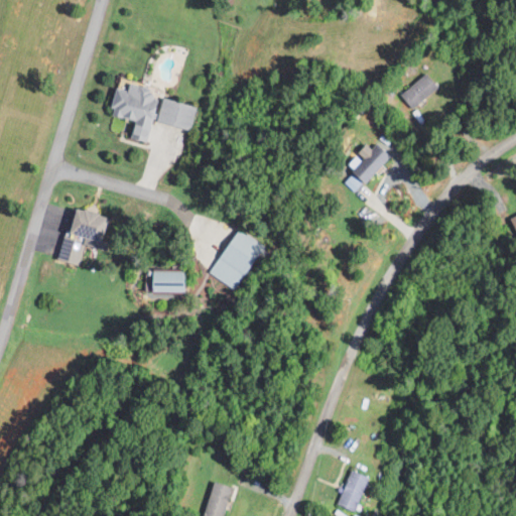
[(416,109),(443,86),(430,72),(404,95),(416,109)]
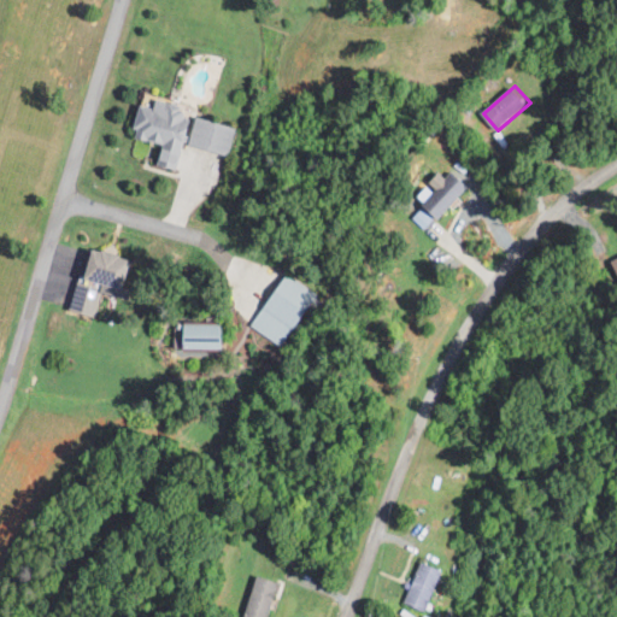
[(230,154),(238,127),(188,113),(189,106),(162,99),(159,109),(146,104),(137,136),(165,144),(160,164),(181,169),(188,144),(230,154)]
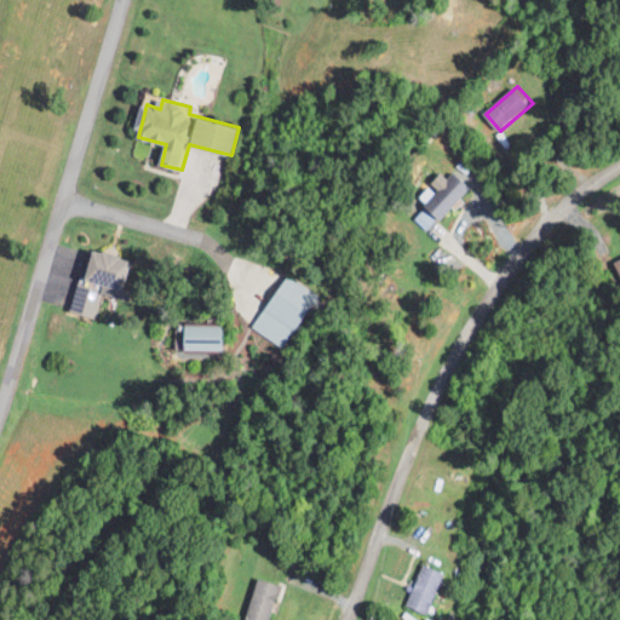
[(452,177),(446,172),(436,183),(442,189),(429,205),(445,219),(475,185),(458,171),(452,177)]
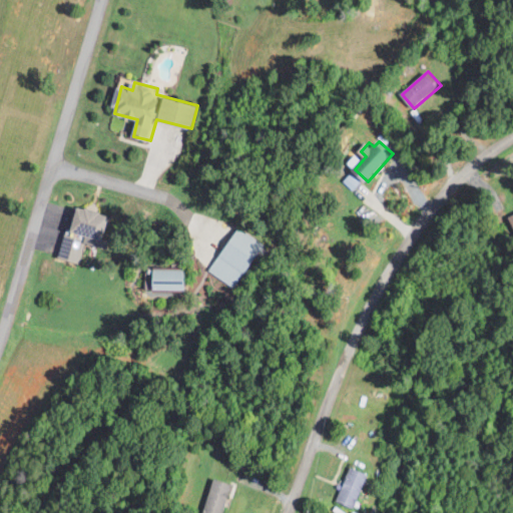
[(360,182),(350,175),(346,182),(356,189),(360,182)]
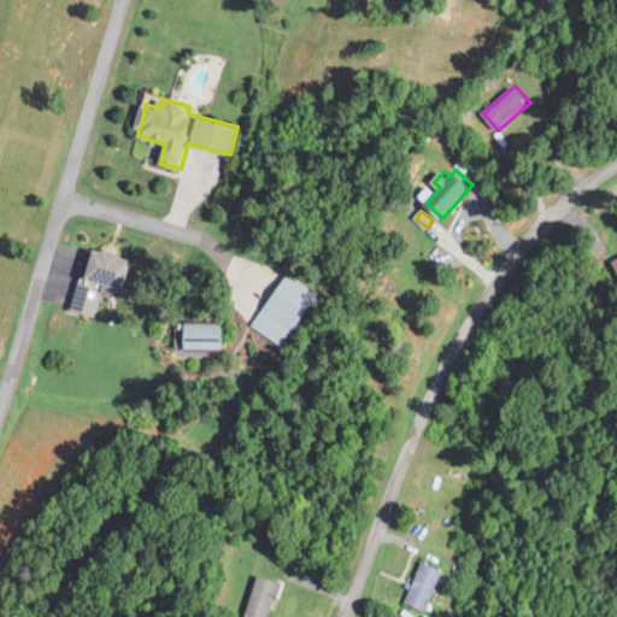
[(136,263),(100,256),(95,278),(78,275),(71,309),(100,315),(105,293),(129,298),(136,263)]
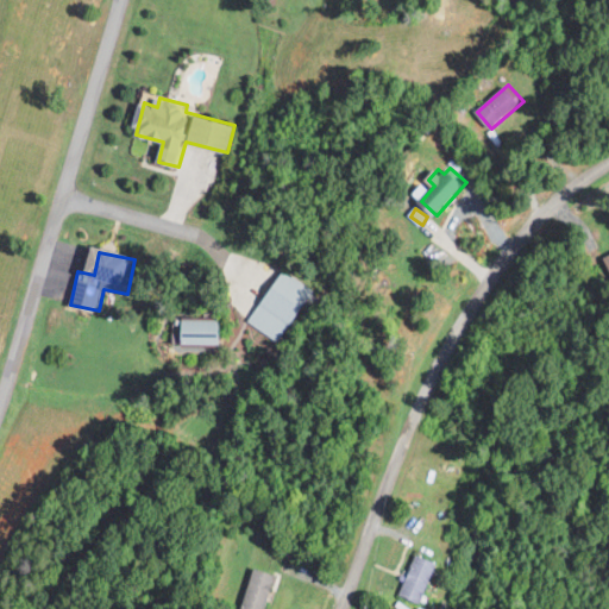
[(248,321),(278,341),(313,289),(283,269),(248,321)]
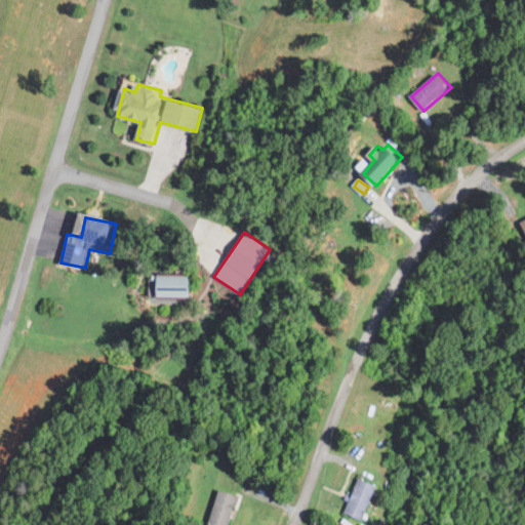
[(162,295),(194,296),(194,275),(162,275),(162,295)]
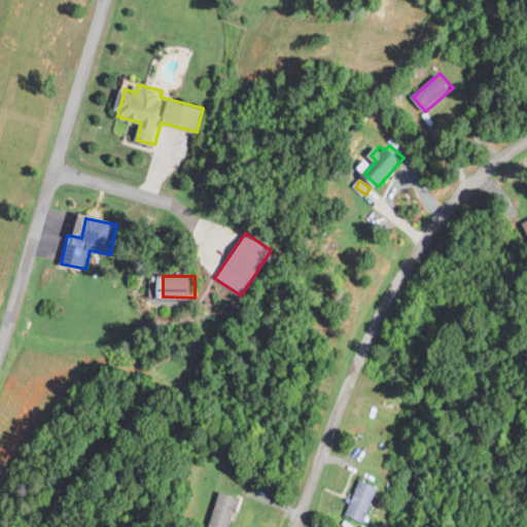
[(366,522),(380,485),(360,478),(348,516),(366,522)]
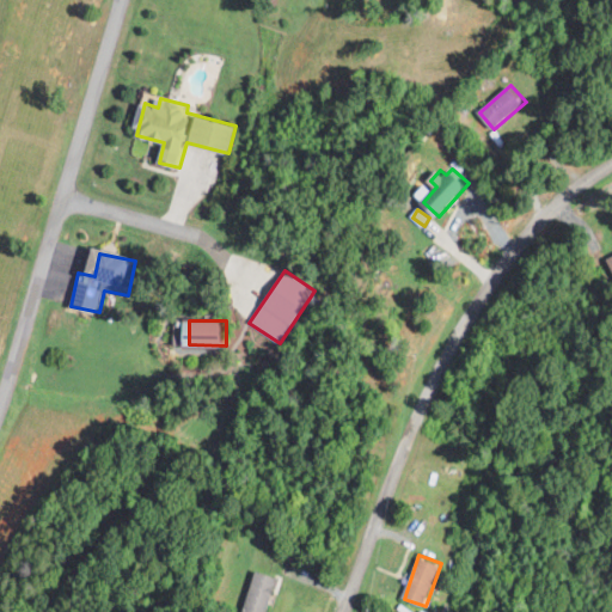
[(248,610),(258,611),(270,611),(279,575),(256,570),(248,610)]
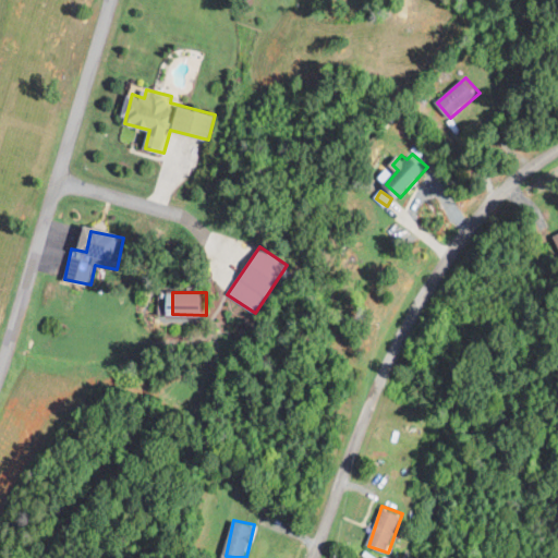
All buildings are outlined.
